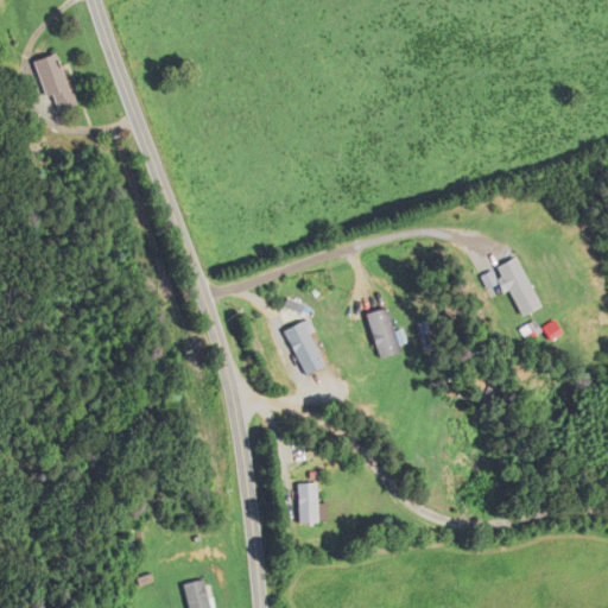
[(44,97),(51,95),(57,112),(74,107),(55,52),(32,61),(44,97)]
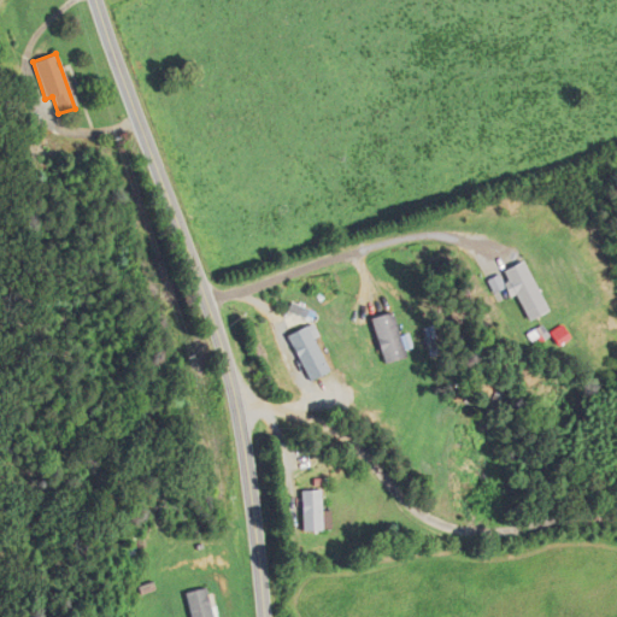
[(507,271),(516,289),(517,288),(528,313),(548,305),(529,262),(507,271)]
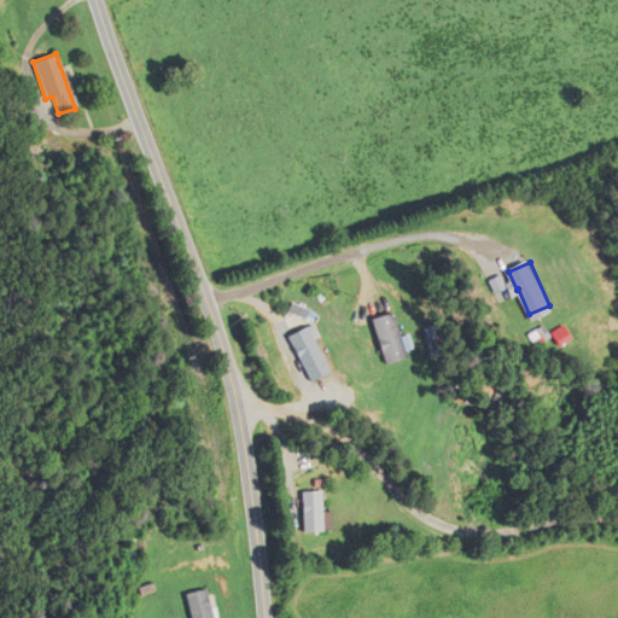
[(369,319),(383,365),(403,359),(391,313),(369,319)]
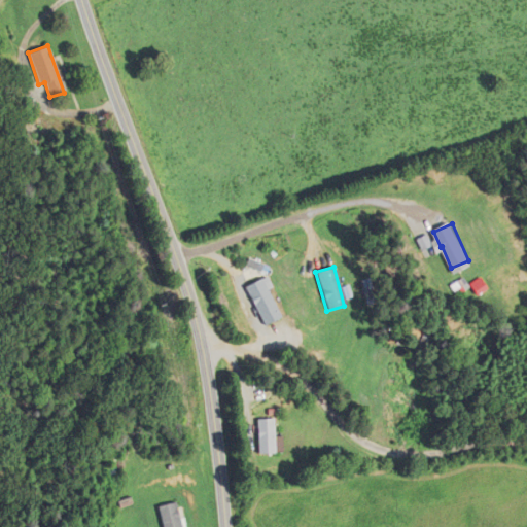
[(262,279),(246,287),(265,326),(281,317),(262,279)]
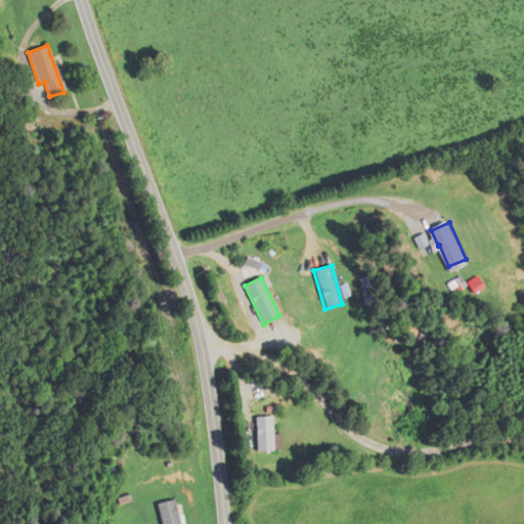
[(274,417),(257,417),(257,451),(274,451),(274,417)]
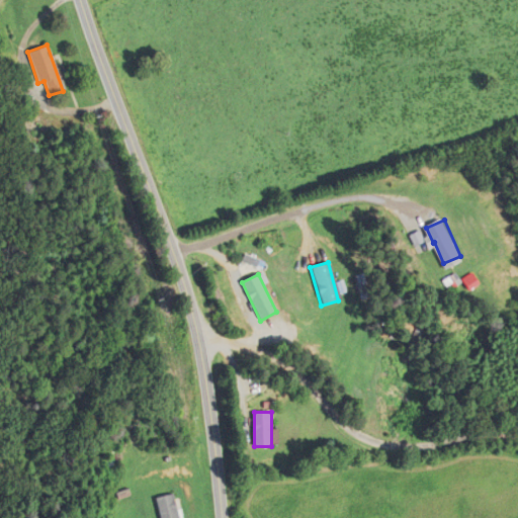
[(156,498),(160,517),(177,517),(173,494),(156,498)]
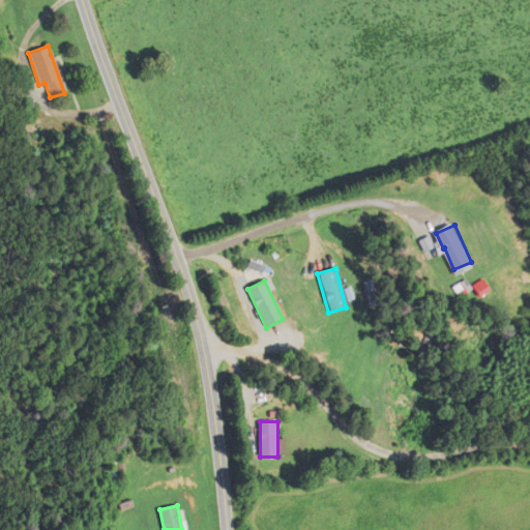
All buildings are outlined.
